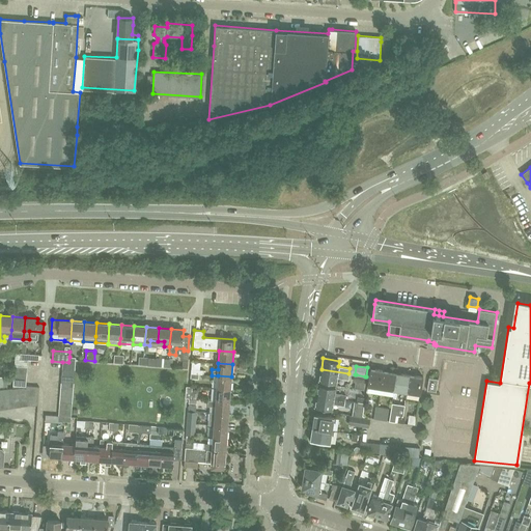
[(367,386),(380,388),(383,370),(370,368),(367,386)]
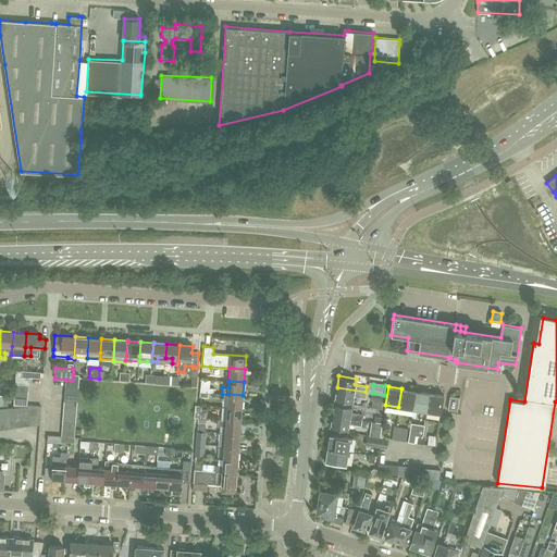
[(364,397),(366,392),(337,387),(335,399),(353,401),(354,395),(364,397)]
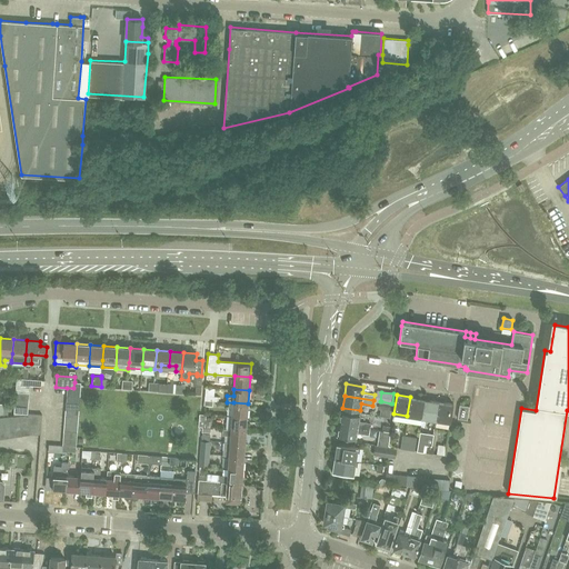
[(410,397),(407,416),(421,418),(423,399),(410,397)]
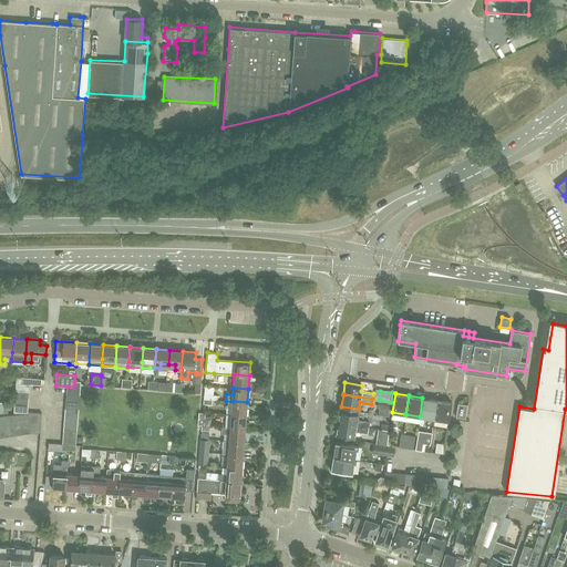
[(420,416),(433,419),(436,400),(422,398),(420,416)]
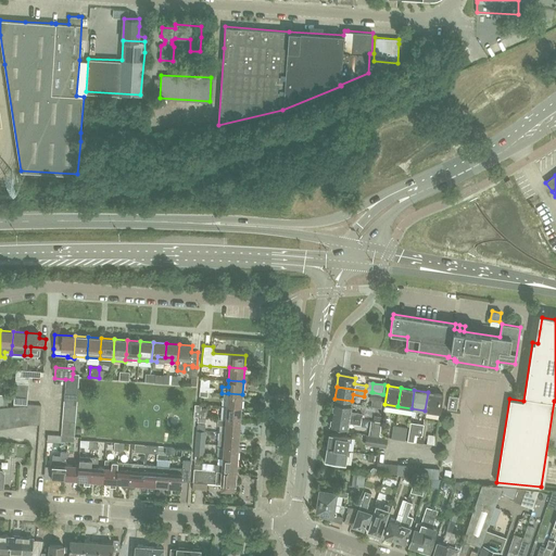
[(443,394),(428,392),(425,411),(440,413),(443,394)]
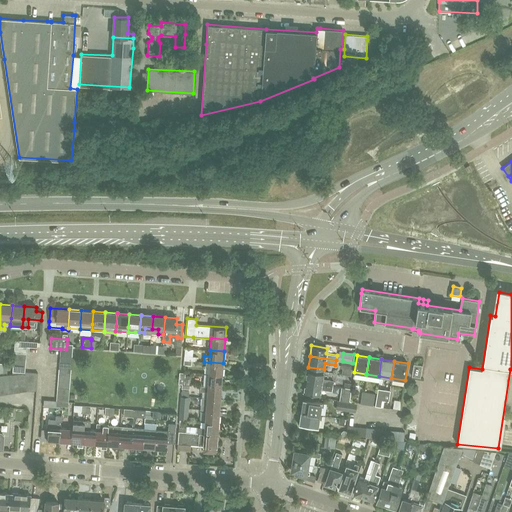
[(223,363),(210,362),(209,374),(222,376),(223,363)]
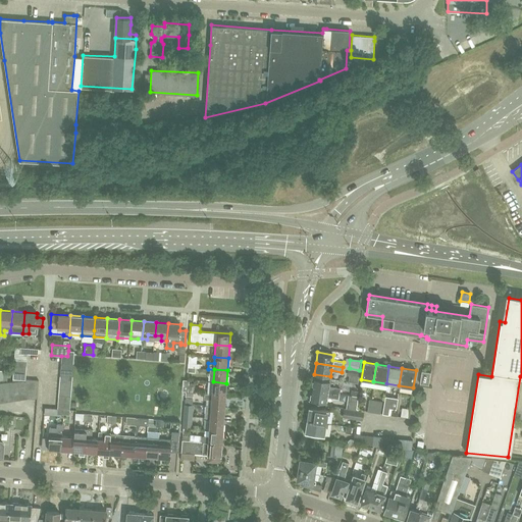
[(430,373),(421,371),(419,383),(428,385),(430,373)]
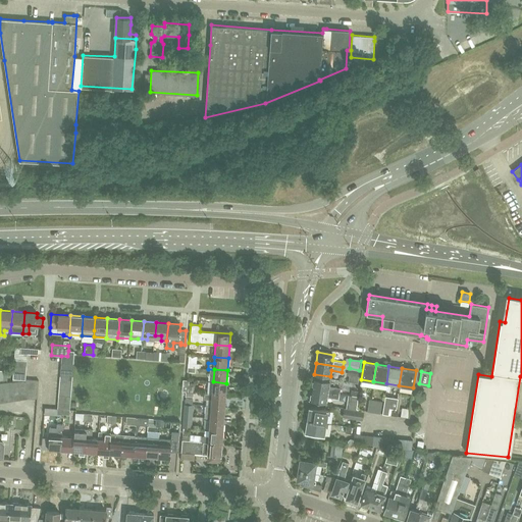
[(313,378),(312,388),(338,393),(340,387),(328,386),(329,380),(313,378)]
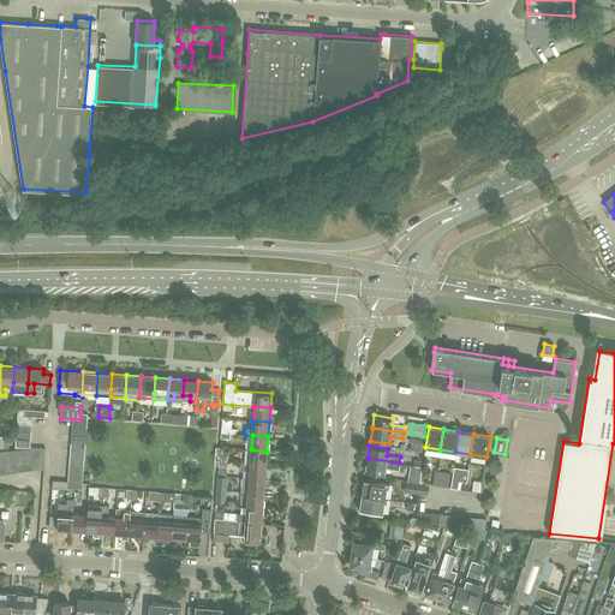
[(30,447),(0,451),(0,473),(33,470),(30,447)]
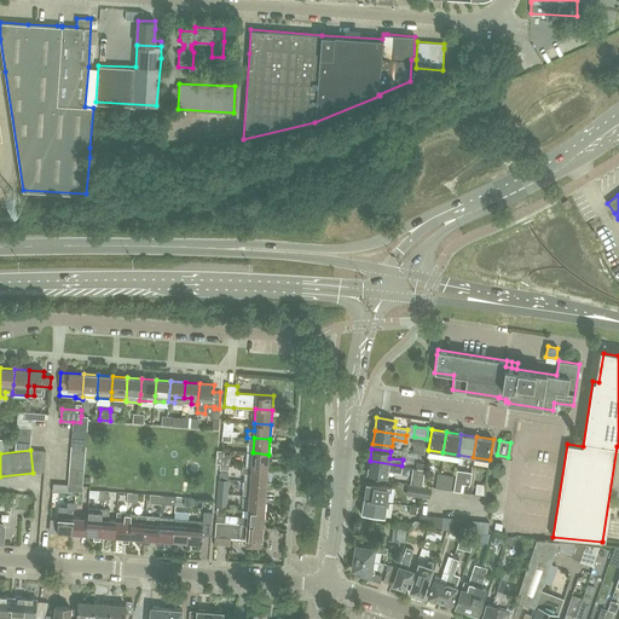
[(268,455),(253,452),(247,452),(247,457),(244,460),(246,462),(246,467),(267,468),(268,455)]
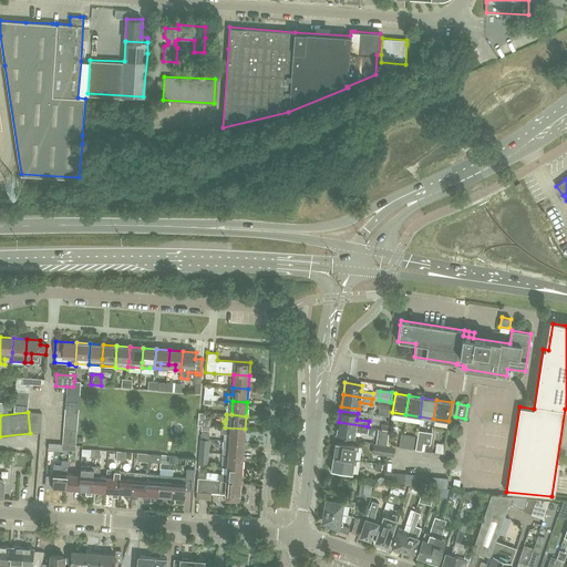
[(367,433),(368,426),(339,422),(337,434),(354,437),(356,431),(367,433)]
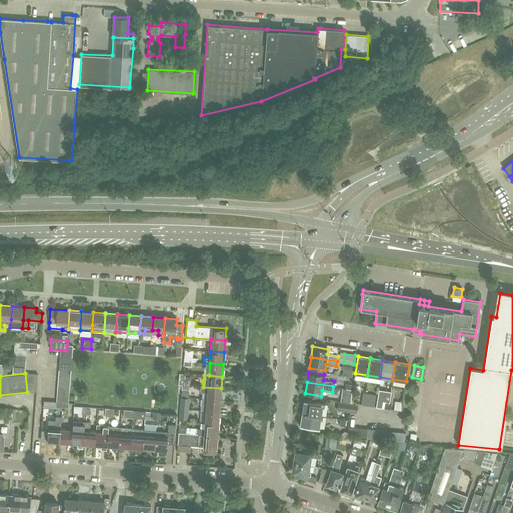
[(201,398),(207,399),(220,400),(221,388),(203,387),(200,387),(200,392),(202,392),(201,398)]
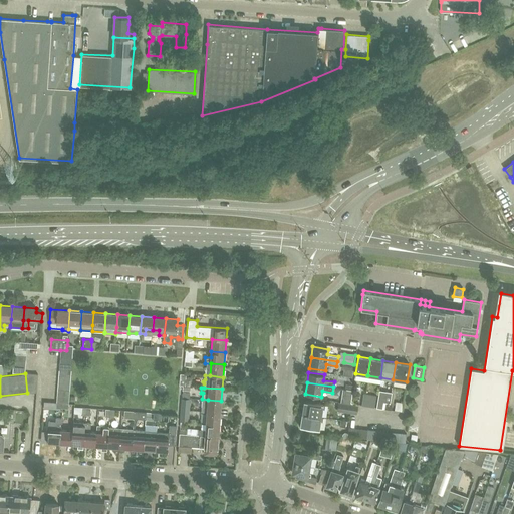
[(369,394),(368,401),(367,406),(374,407),(374,402),(375,395),(369,394)]
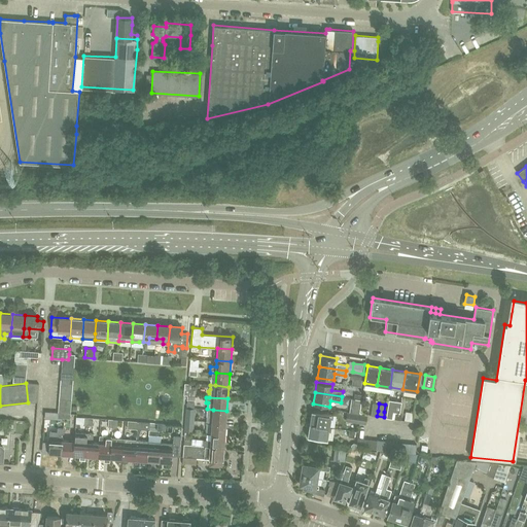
[(226,411),(213,410),(207,409),(206,421),(212,422),(225,423),(226,411)]
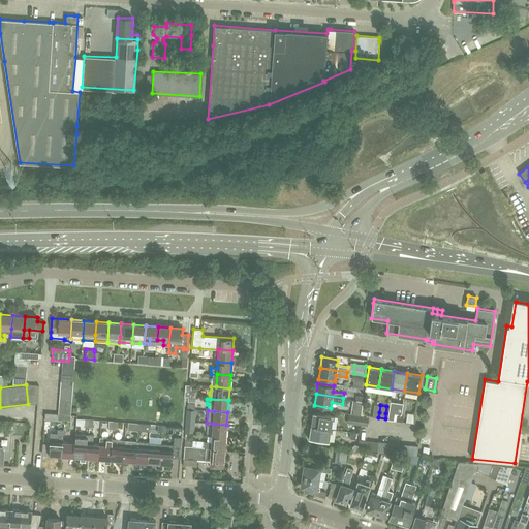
[(313,412),(311,425),(331,429),(333,415),(313,412)]
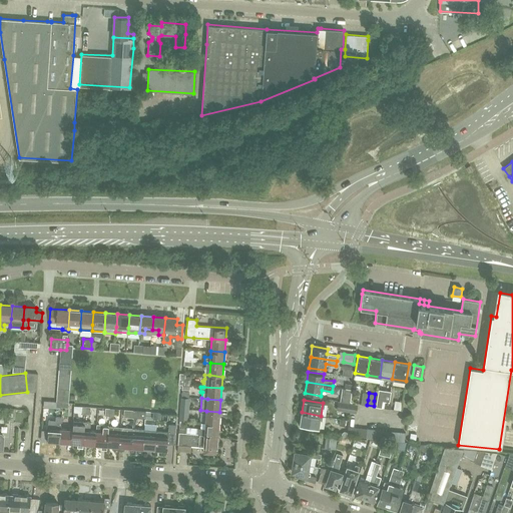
[(337,409),(350,411),(355,412),(357,404),(338,401),(337,409)]
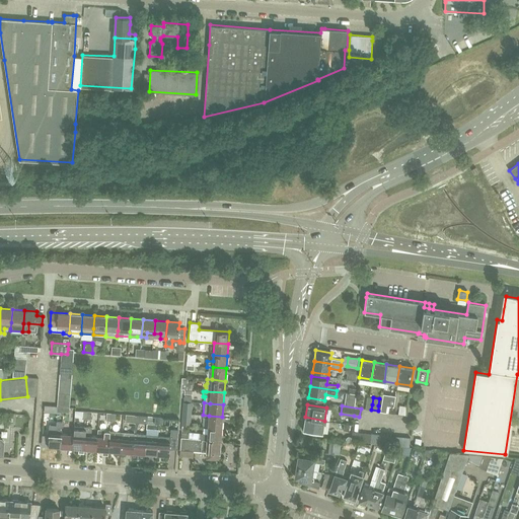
[(125,422),(135,423),(135,415),(126,414),(125,422)]
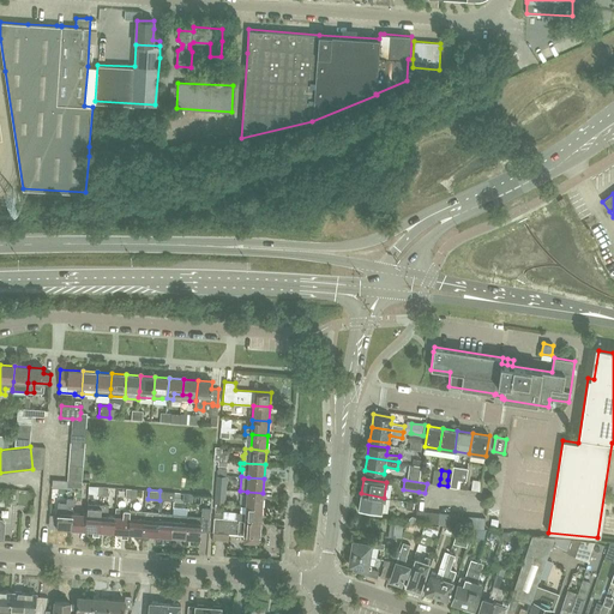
[(160,491),(160,500),(174,501),(174,492),(160,491)]
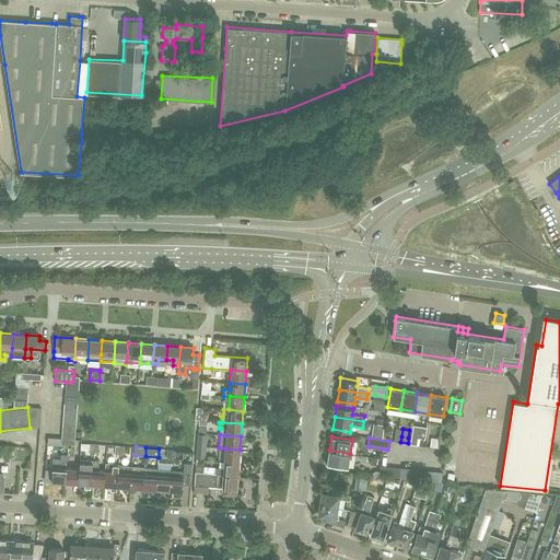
[(225,448),(224,461),(238,462),(240,450),(225,448)]
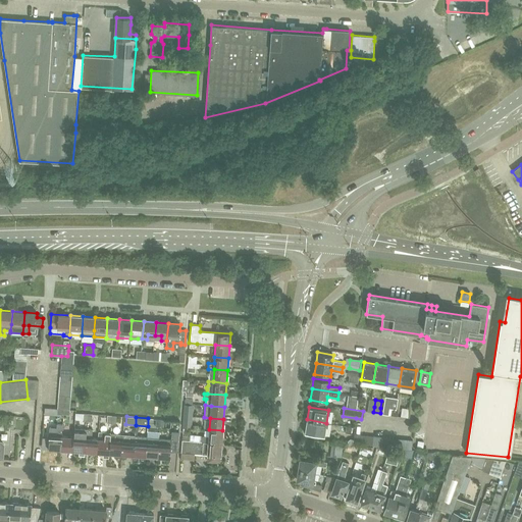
[(324,436),(326,423),(307,419),(305,432),(324,436)]
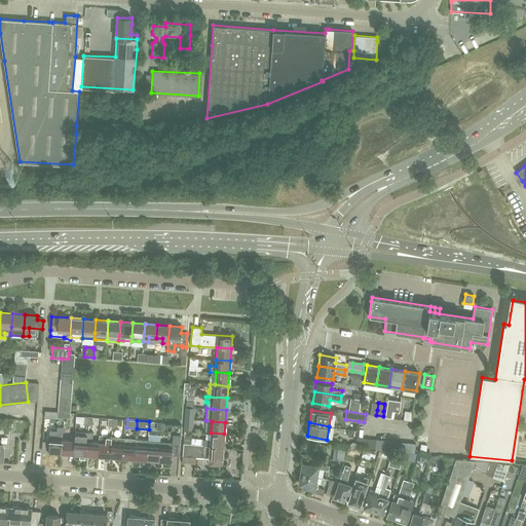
[(61,453),(62,439),(63,431),(57,430),(57,439),(49,438),(48,452),(61,453)]
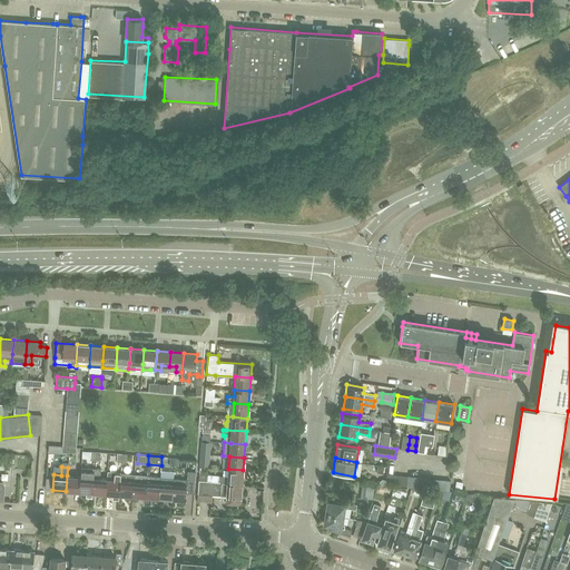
[(92,493),(94,478),(94,468),(88,468),(87,478),(80,477),(79,492),(92,493)]
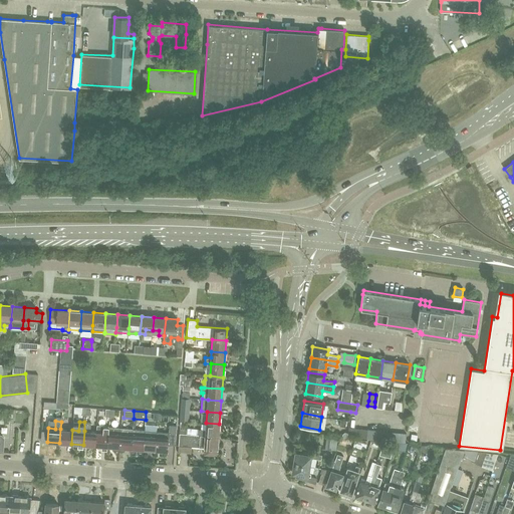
[(95,446),(96,432),(90,431),(90,423),(84,422),(84,431),(83,445),(95,446)]
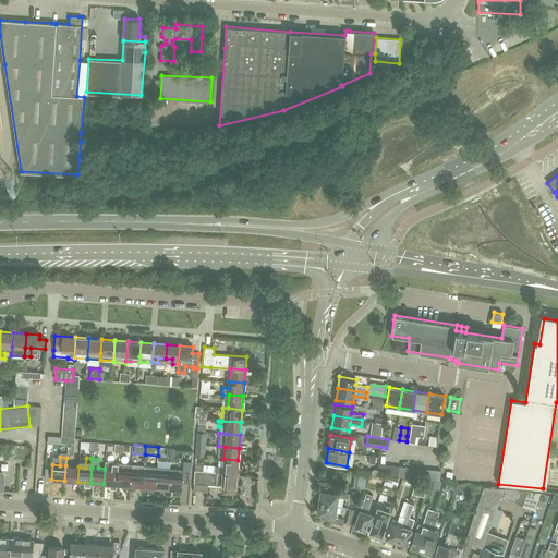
[(237,474),(238,460),(223,459),(223,465),(216,465),(216,472),(237,474)]
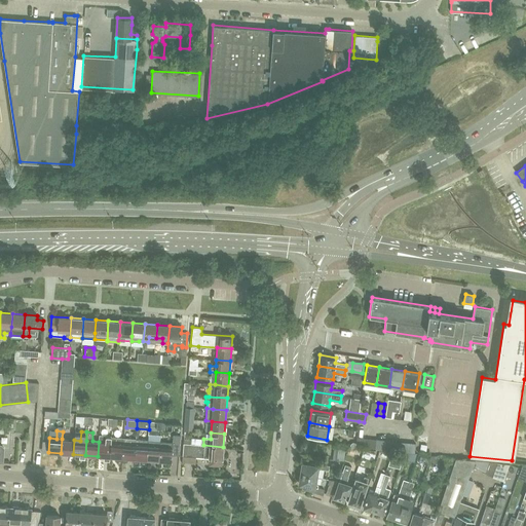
[(110,456),(111,437),(111,436),(99,435),(99,442),(98,456),(110,456)]
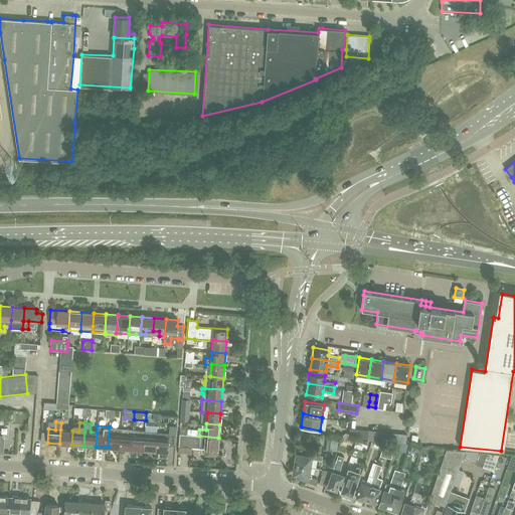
[(157,432),(156,437),(155,451),(168,452),(168,446),(175,446),(176,425),(169,425),(169,433),(157,432)]
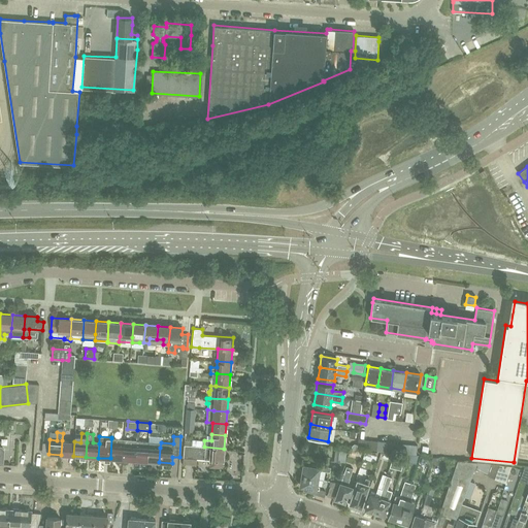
[(123,459),(124,446),(124,439),(111,438),(110,458),(123,459)]
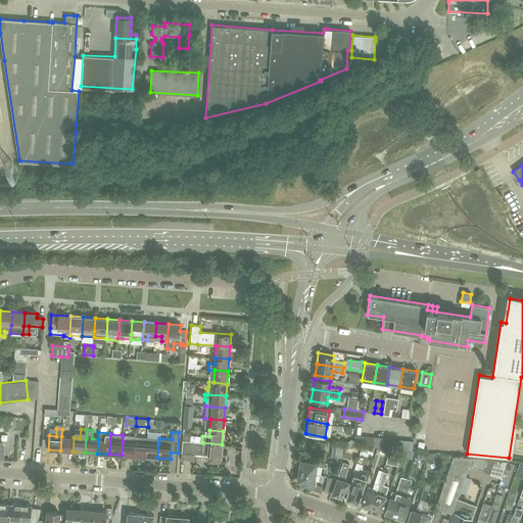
[(353,444),(360,445),(413,450),(413,440),(354,434),(353,444)]
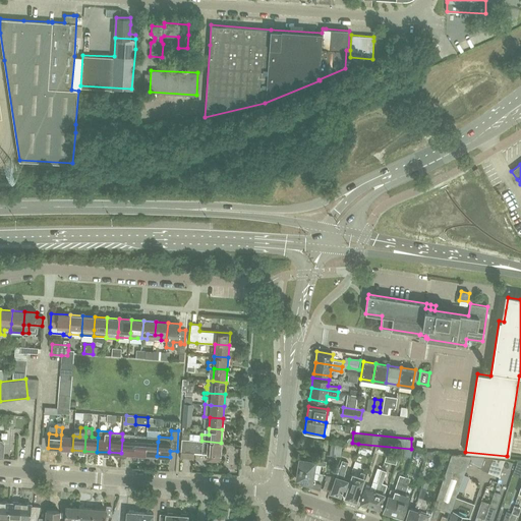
[(133,454),(134,441),(134,435),(122,433),(122,440),(121,453),(133,454)]
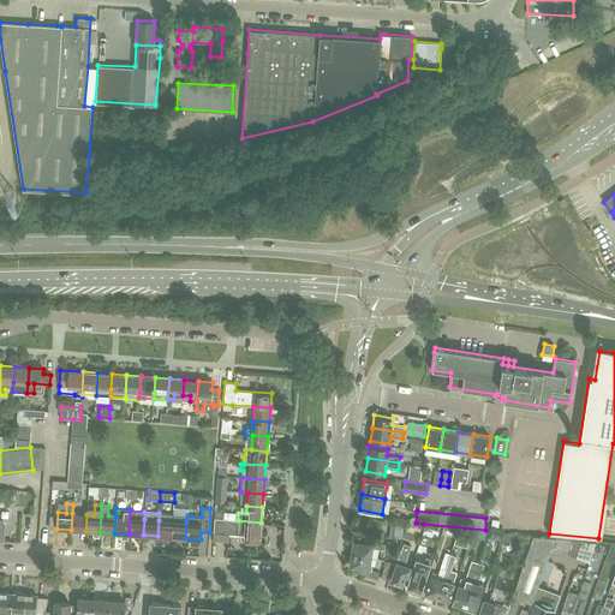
[(71,530),(85,531),(87,514),(72,513),(71,530)]
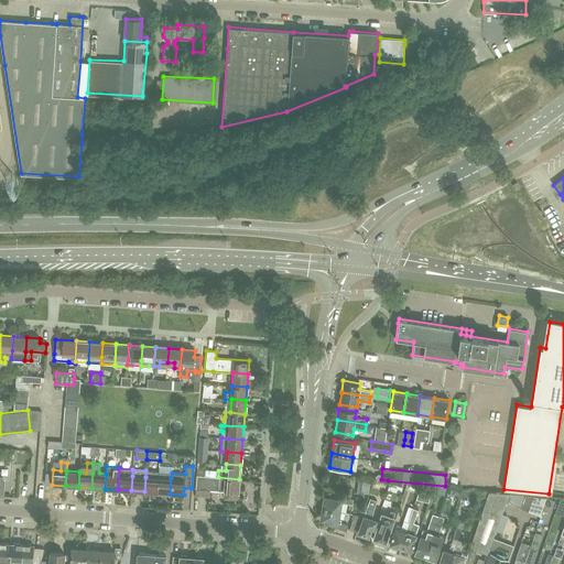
[(159,472),(145,470),(145,477),(144,491),(156,492),(159,472)]
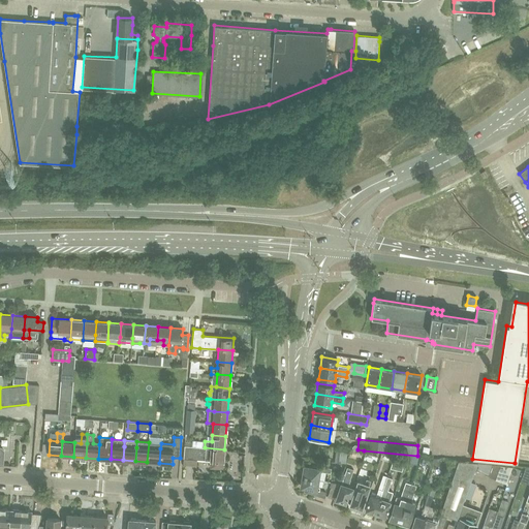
[(147,462),(159,463),(160,448),(161,443),(149,442),(147,462)]
